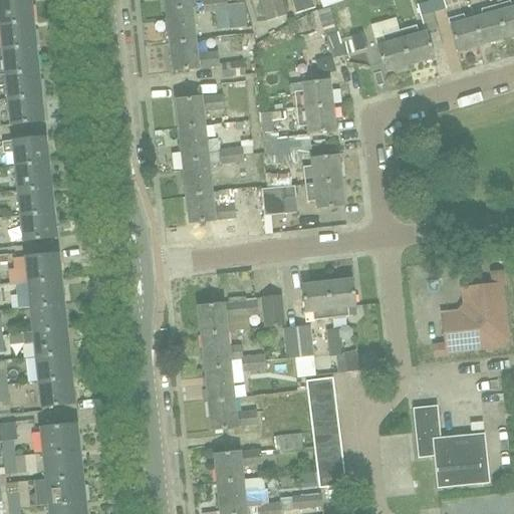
[(0,0),(0,26),(33,23),(30,0),(0,0)]
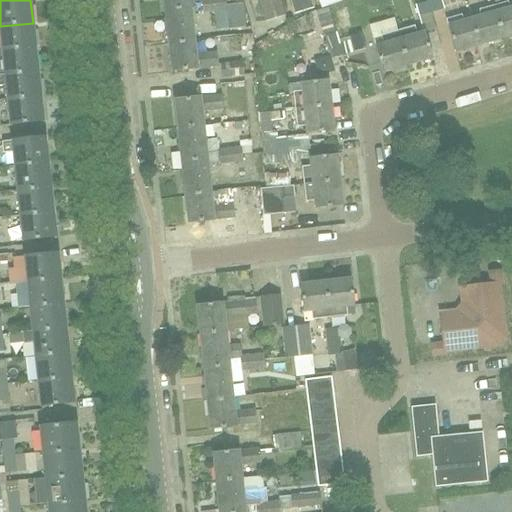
[(191,7),(189,0),(163,0),(165,10),(191,7)]
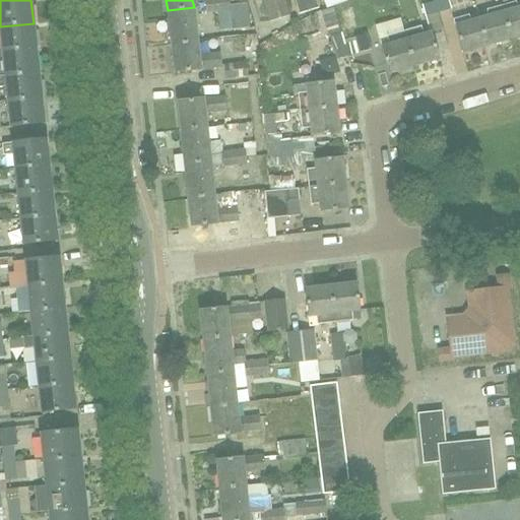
[(204,0),(206,14),(217,13),(215,0),(204,0)]
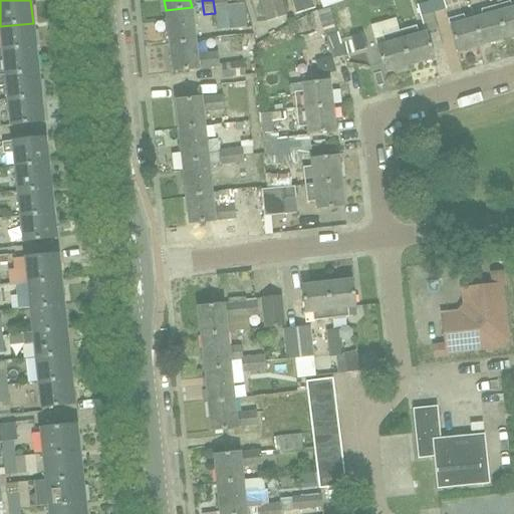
[(227,11),(227,4),(226,0),(213,0),(215,13),(227,11)]
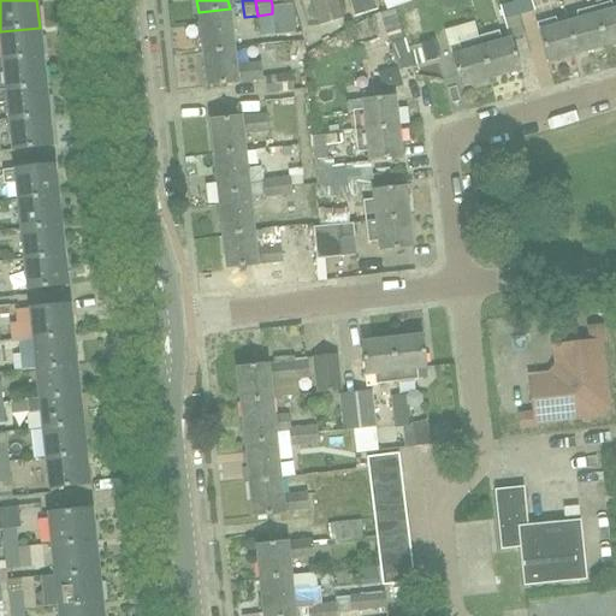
[(319,28),(343,21),(337,0),(298,0),(307,29),(318,25),(319,28)]
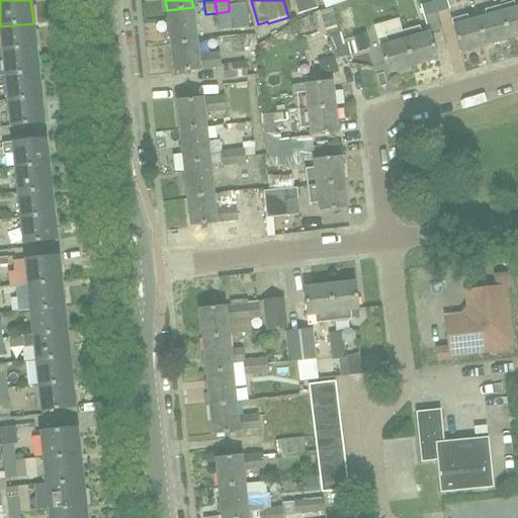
[(292,0),(297,15),(318,9),(315,0),(292,0)]
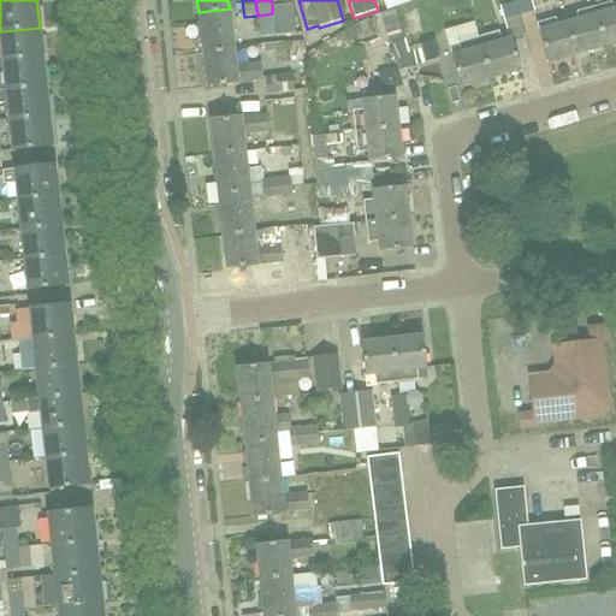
[(407,3),(404,0),(383,0),(386,10),(407,3)]
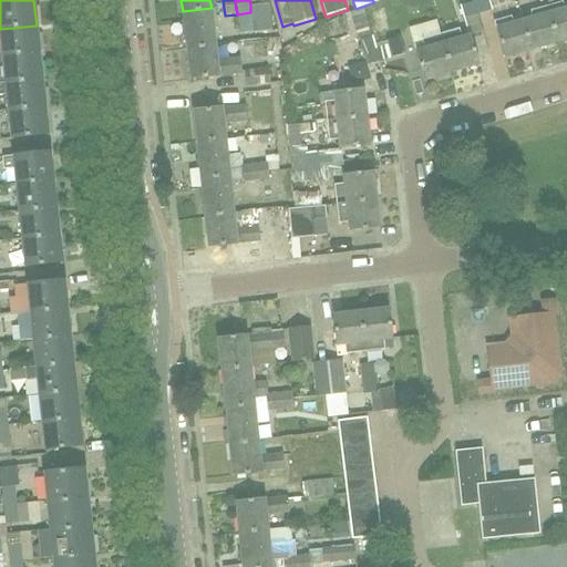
[(477,14),(492,11),(488,0),(472,0),(473,2),(477,14)]
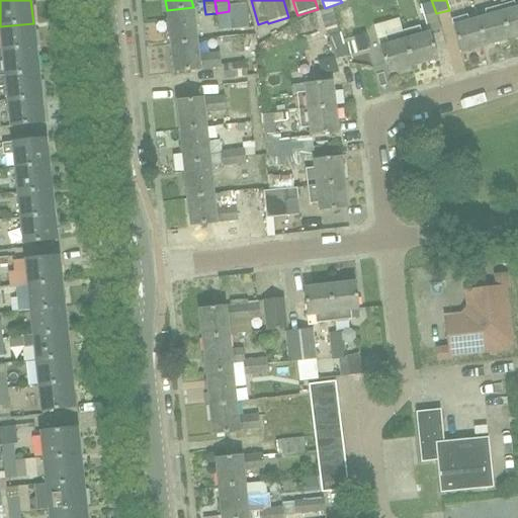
[(249,28),(246,2),(229,4),(229,11),(217,13),(219,30),(231,28),(231,30),(249,28)]
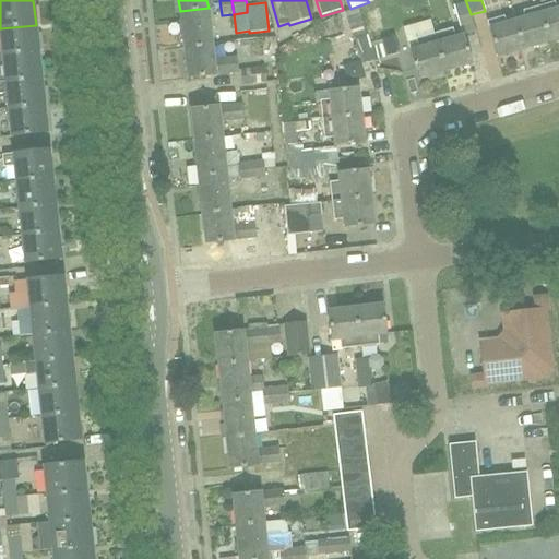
[(471,14),(466,2),(454,6),(458,19),(471,14)]
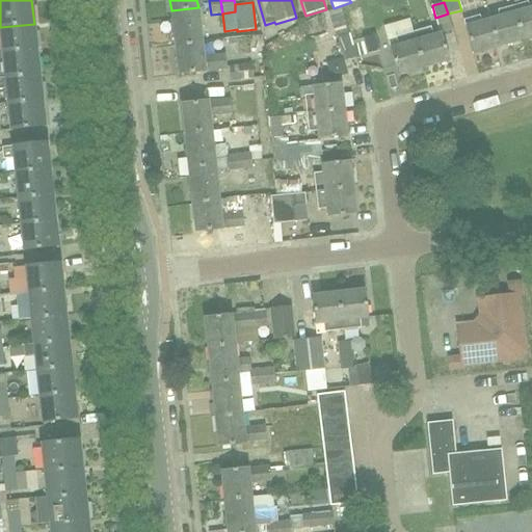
[(531,36),(531,7),(529,8),(528,2),(512,7),(523,40),(531,36)]
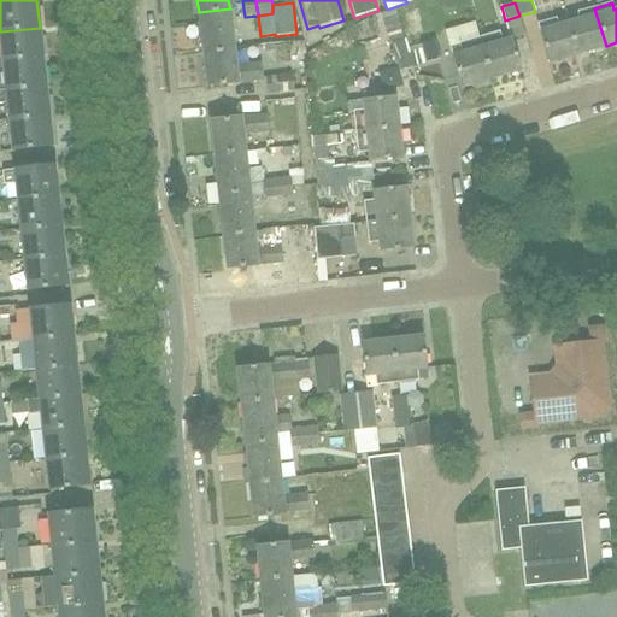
[(552,9),(554,19),(539,24),(541,30),(539,31),(548,64),(579,54),(569,23),(563,5),(552,9)]
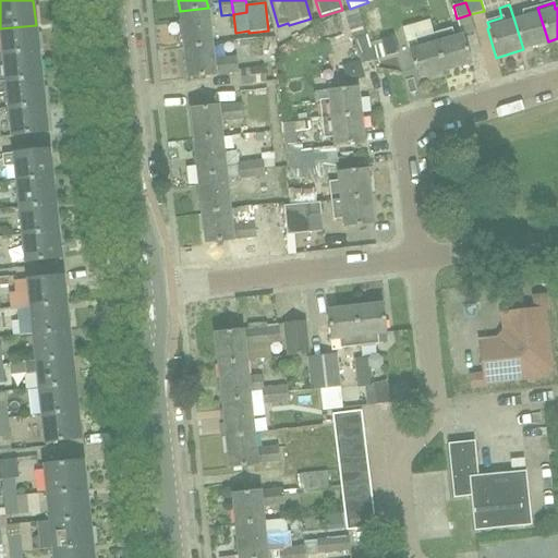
[(211,40),(208,8),(180,11),(183,44),(211,40)]
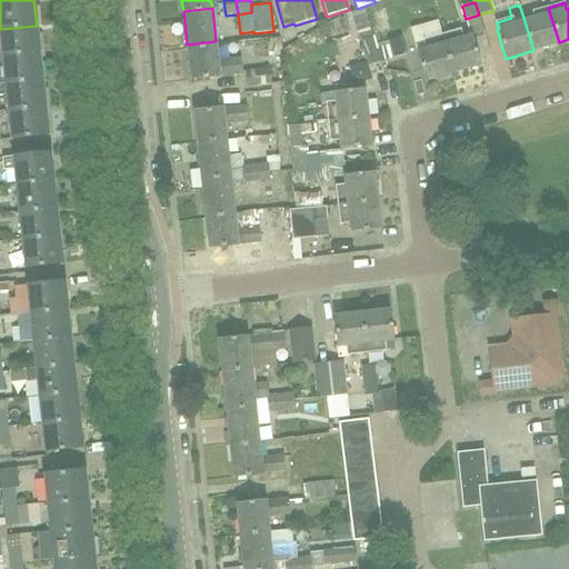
[(536,18),(525,21),(533,50),(559,42),(548,8),(533,11),(536,18)]
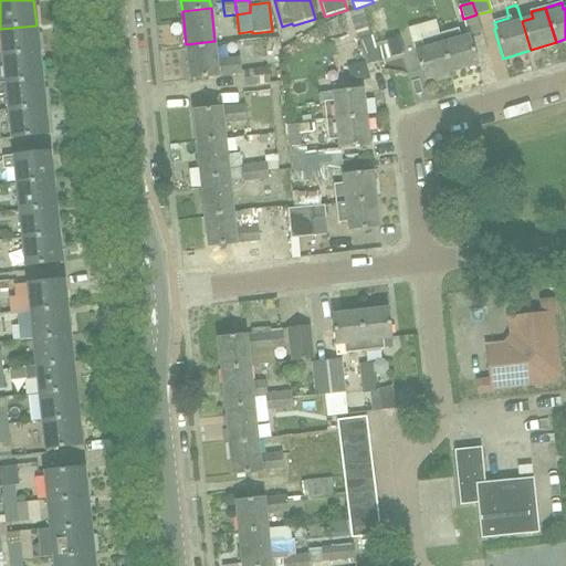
[(378,62),(371,35),(368,24),(355,28),(365,65),(378,62)]
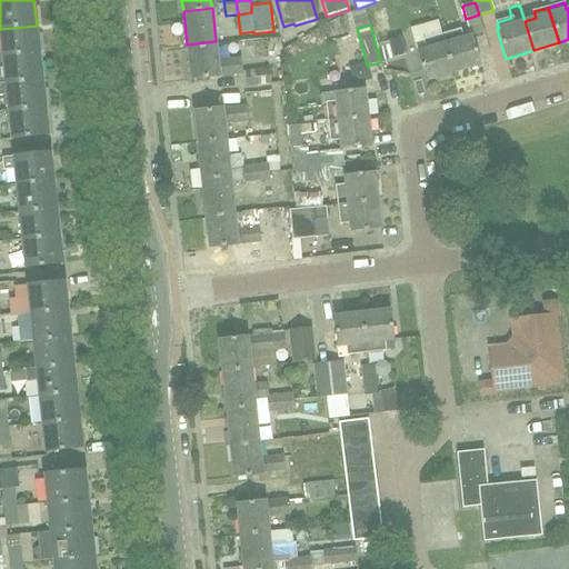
[(37,26),(0,29),(0,36),(2,57),(40,53),(37,26)]
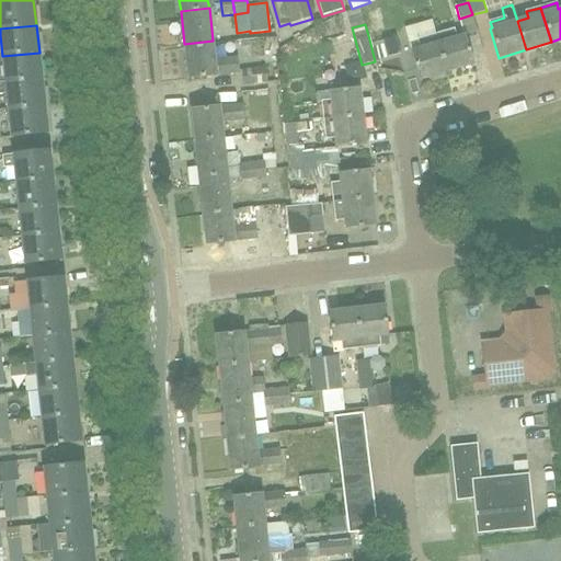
[(447,72),(473,65),(466,35),(456,38),(454,30),(436,35),(447,72)]
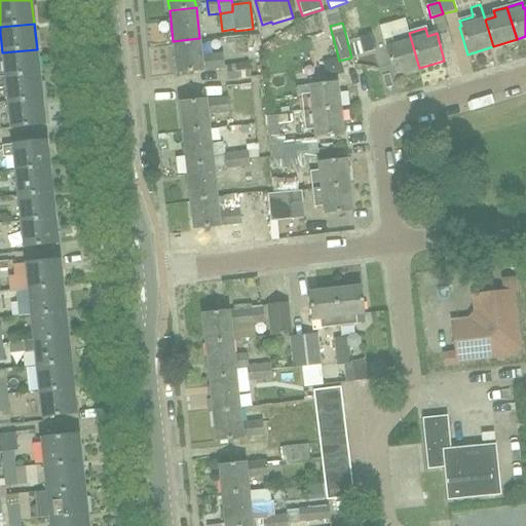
[(419,68),(409,33),(392,38),(395,44),(385,47),(393,75),(419,68)]
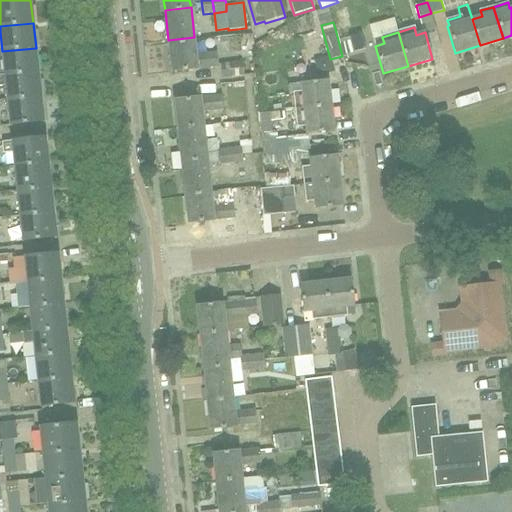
[(349,37),(350,41),(354,53),(366,49),(361,33),(349,37)]
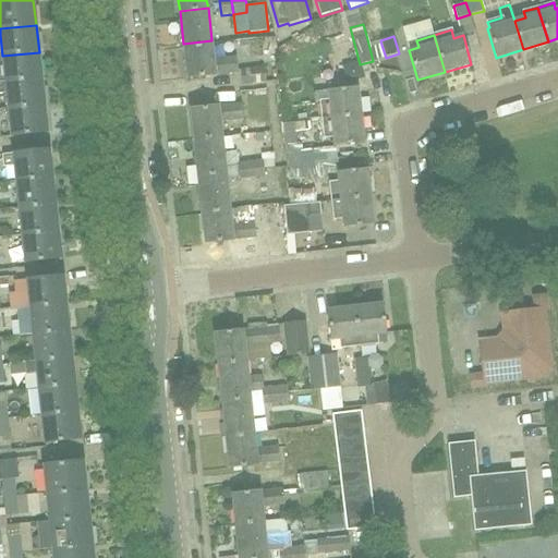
[(211,40),(183,44),(187,77),(216,74),(216,73),(237,71),(235,61),(235,56),(214,59),(211,40)]
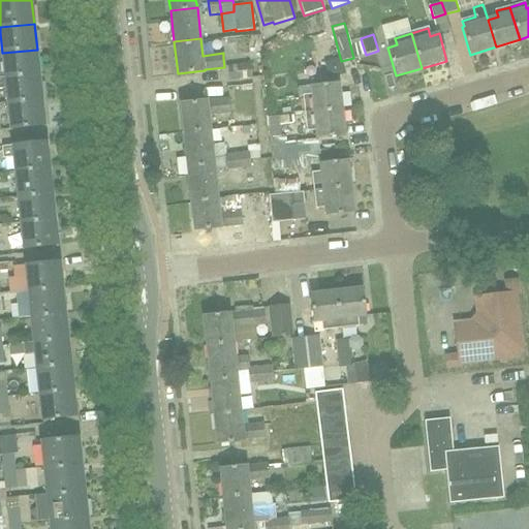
[(37,50),(2,53),(5,79),(39,75),(37,50)]
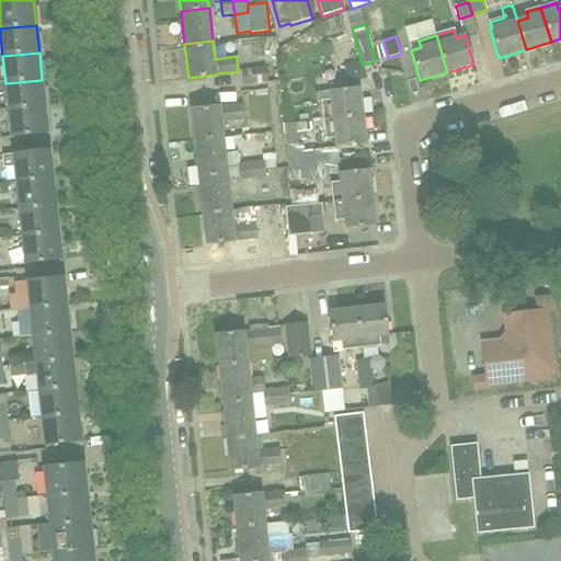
[(265,68),(241,71),(243,83),(266,81),(265,68)]
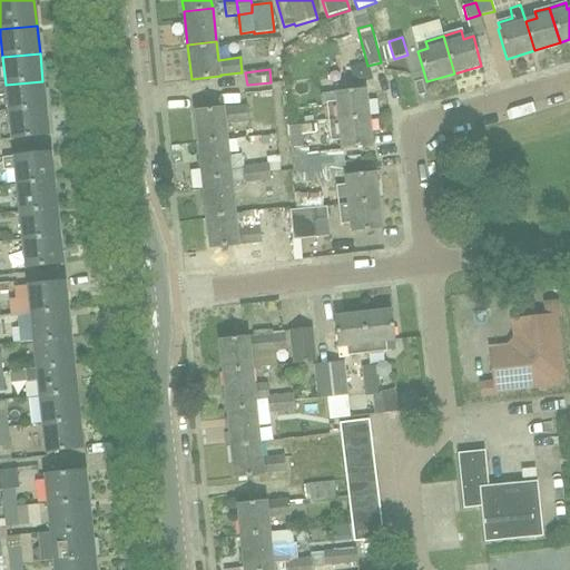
[(0,85),(0,97),(7,97),(8,112),(46,108),(42,81),(6,85),(0,85)]
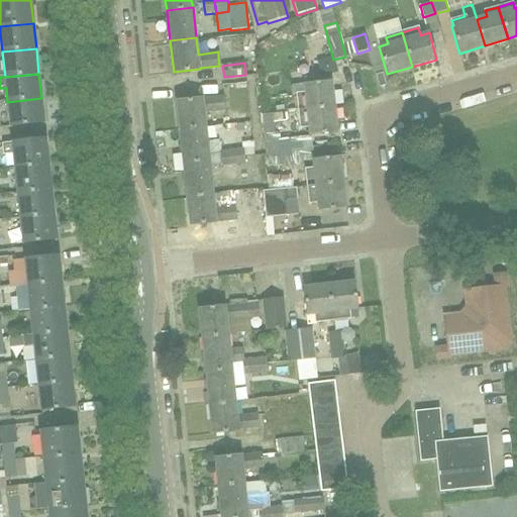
[(297,93),(299,110),(334,106),(331,81),(304,84),(305,92),(297,93)]
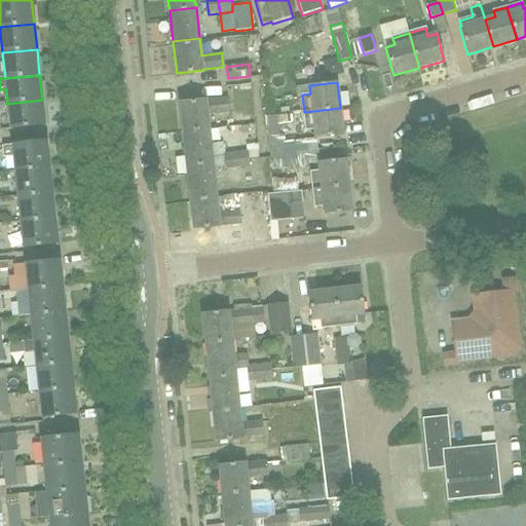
[(179,101),(182,134),(209,130),(208,114),(228,112),(226,98),(207,100),(205,98),(179,101)]
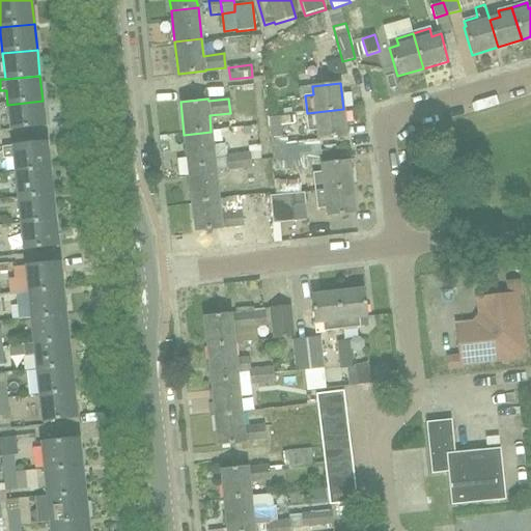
[(7,105),(10,132),(46,128),(43,101),(7,105)]
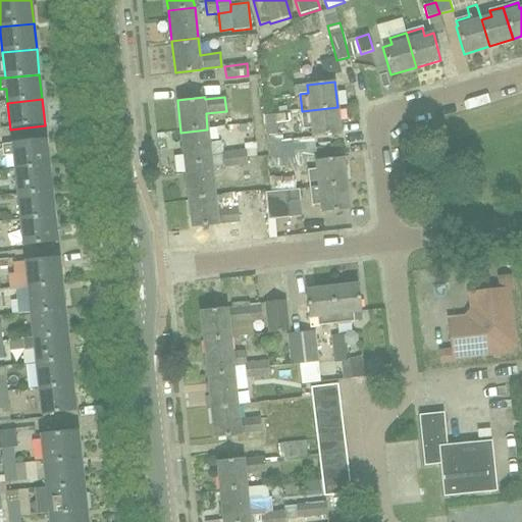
[(337,107),(302,111),(304,127),(312,126),(313,136),(341,133),(337,107)]
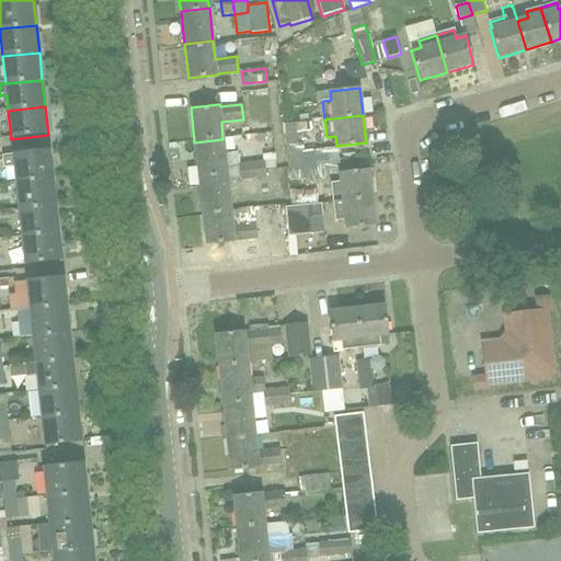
[(288,125),(289,134),(294,168),(317,165),(315,151),(302,152),(302,146),(298,147),(295,124),(288,125)]
